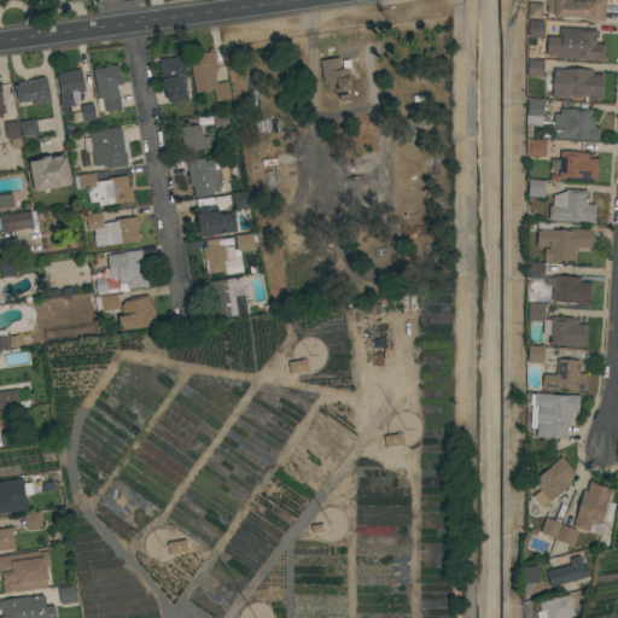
[(602,0),(602,22),(587,21),(587,18),(565,17),(565,18),(552,17),(552,15),(544,13),(546,5),(543,5),(543,0),(602,0)]
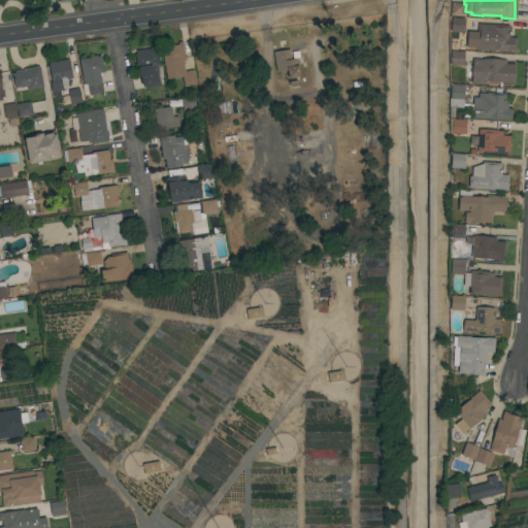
[(450,14),(450,2),(463,2),(462,15),(450,14)]
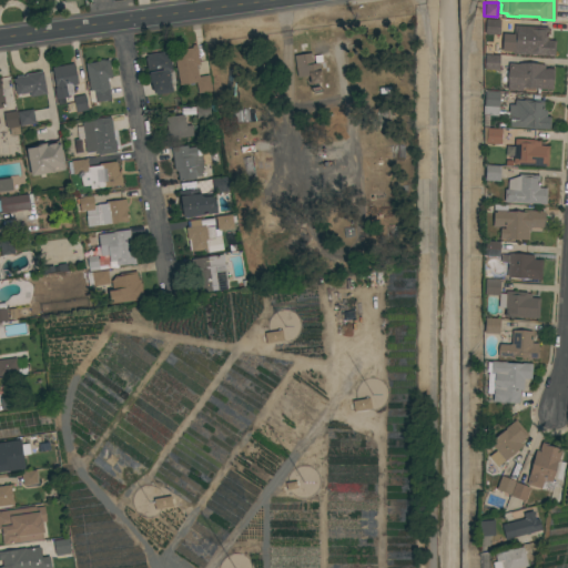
[(499,20),(498,36),(484,34),(485,19),(499,20)]
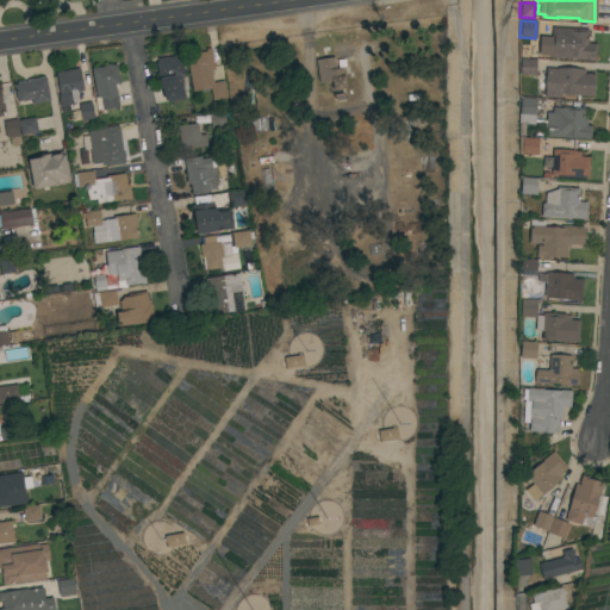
[(587,30),(587,43),(595,44),(593,61),(549,58),(551,27),(587,30)]
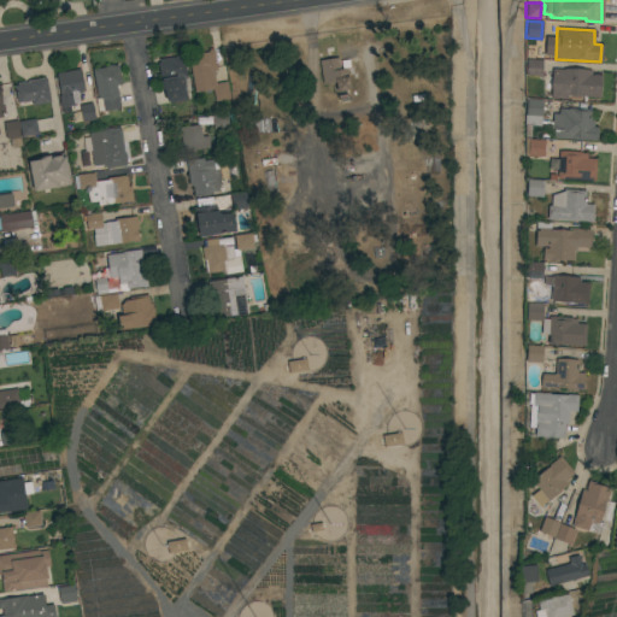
[(187,56),(207,52),(207,50),(212,48),(216,70),(212,71),(215,83),(225,82),(229,99),(215,103),(212,89),(194,93),(187,56)]
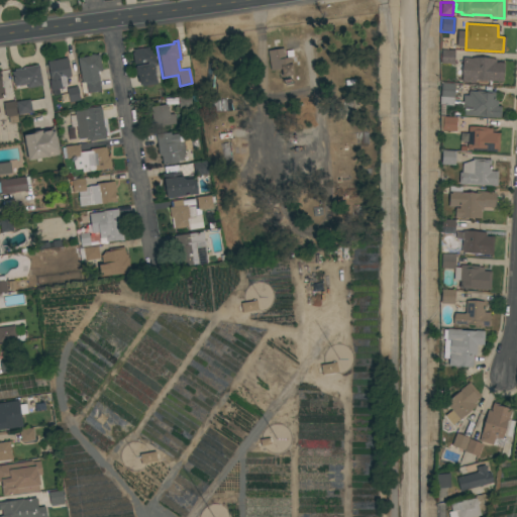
[(151,46),(156,64),(154,65),(154,66),(152,67),(156,84),(141,87),(140,85),(138,86),(136,75),(135,75),(131,54),(132,53),(132,50),(151,46)]
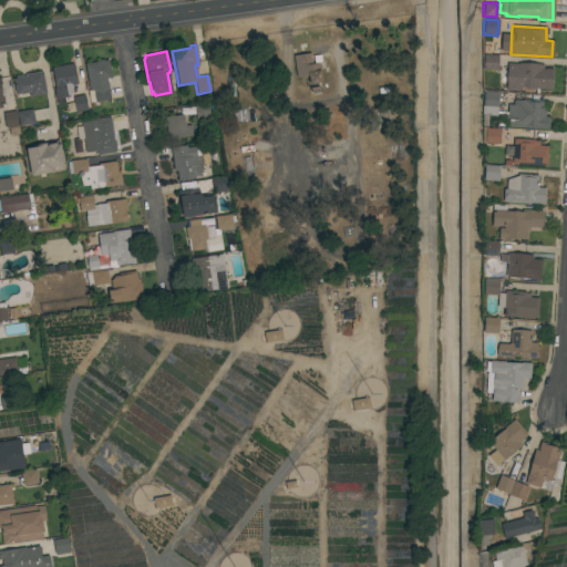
[(292,55),(310,53),(310,55),(309,55),(310,59),(311,59),(311,64),(318,63),(320,82),(308,84),(307,75),(296,78),(292,55)]
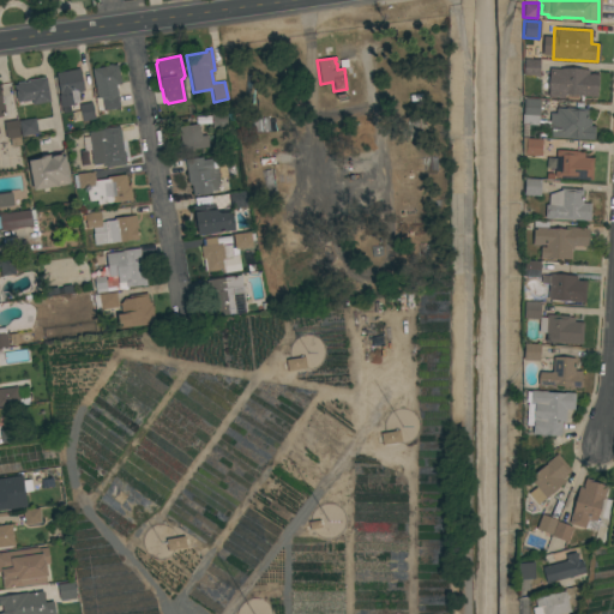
[(539,60),(537,77),(522,76),(523,59),(539,60)]
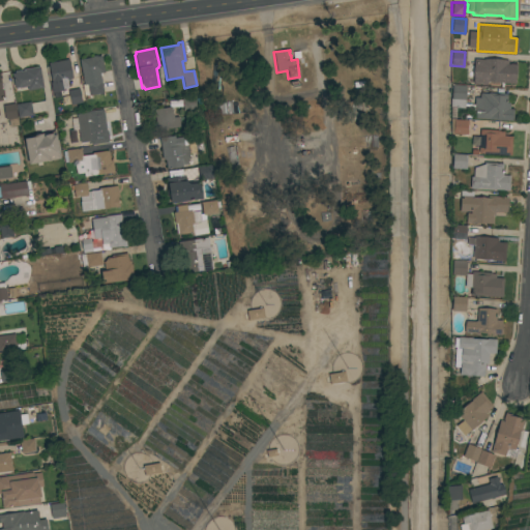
[(104,72),(98,74),(102,92),(84,96),(82,85),(84,85),(79,60),(92,58),(91,56),(95,56),(96,57),(100,56),(104,72)]
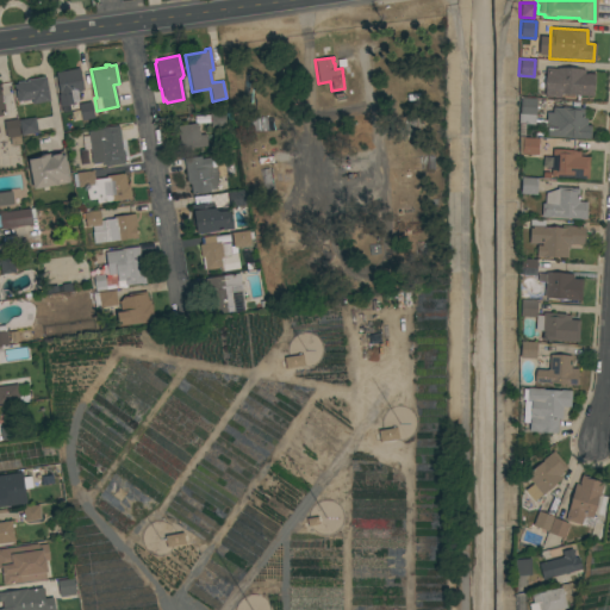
[(78,68),(82,91),(73,93),(75,104),(66,105),(67,112),(61,113),(57,95),(58,95),(55,73),(78,68)]
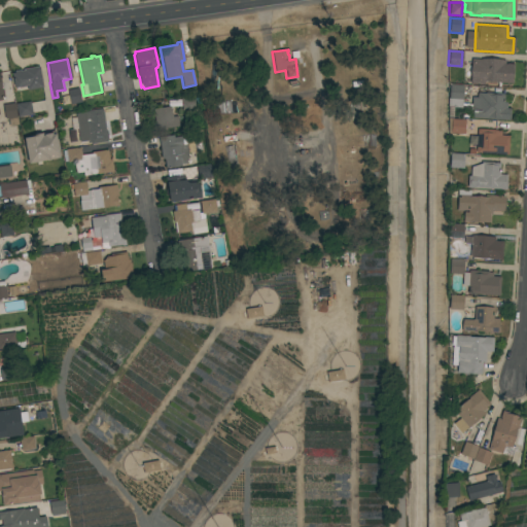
[(481,60),(481,59),(504,61),(504,64),(513,64),(512,83),(499,83),(499,82),(483,81),(483,84),(469,83),(470,59),(481,60)]
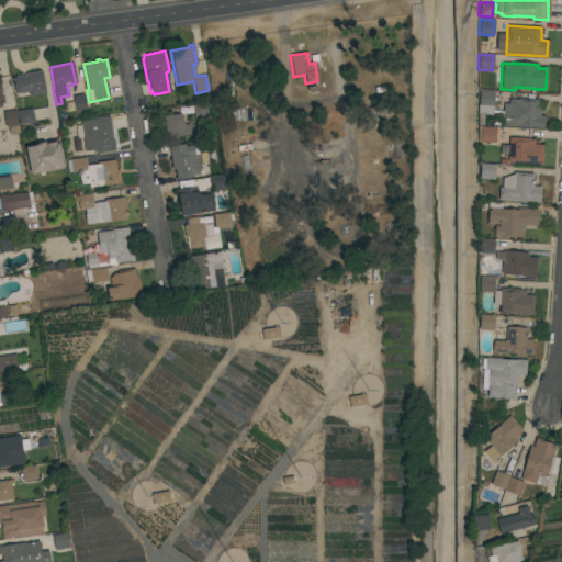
[(45,93),(29,96),(27,92),(14,94),(12,78),(15,78),(14,76),(41,71),(45,93)]
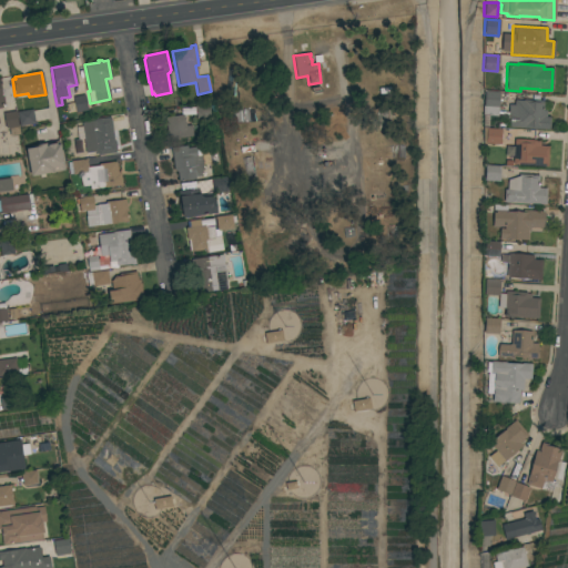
[(498,92),(497,115),(480,114),(482,105),(483,105),(484,91),(498,92)]
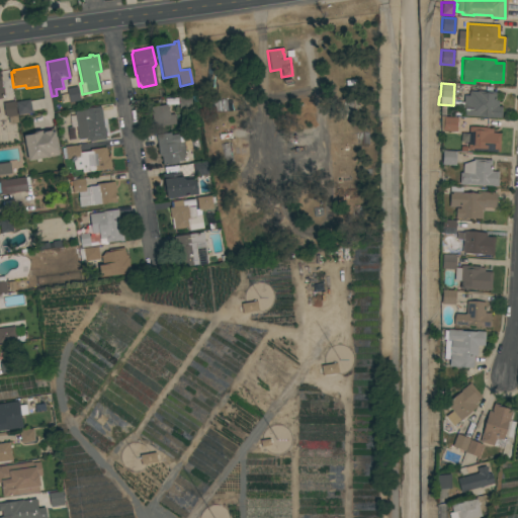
[(77,87),(79,100),(69,102),(66,89),(77,87)]
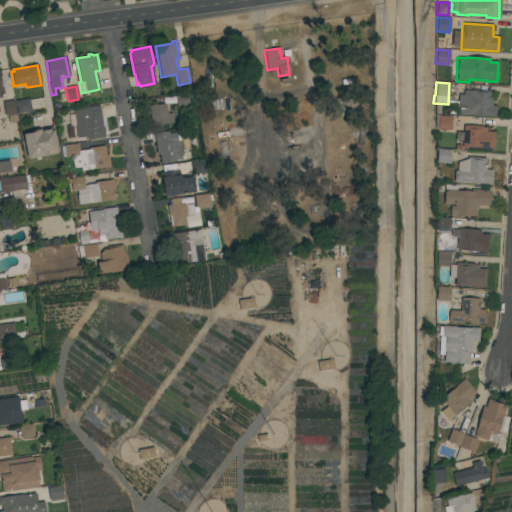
[(489,91),(488,99),(491,100),(491,105),(495,106),(495,111),(487,111),(487,115),(458,114),(458,107),(452,106),(452,101),(457,102),(457,95),(462,95),(463,90),(470,91),(471,90),(489,91)]
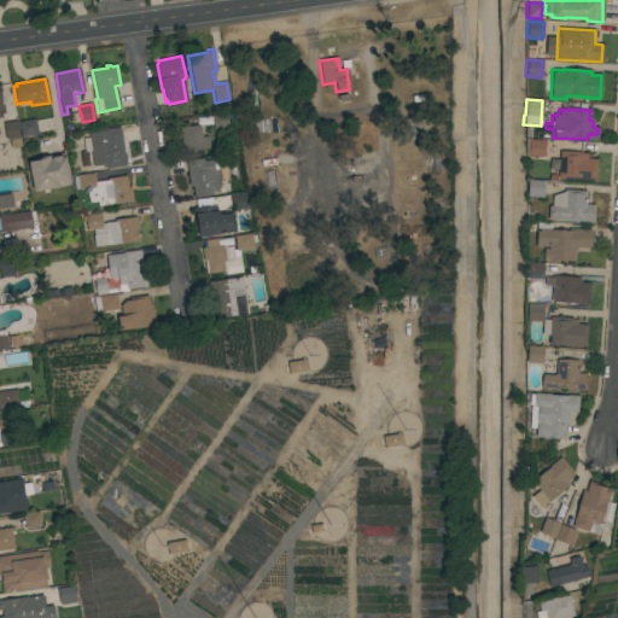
[(226,112),(227,116),(233,115),(234,122),(228,123),(228,128),(213,130),(211,115),(226,112)]
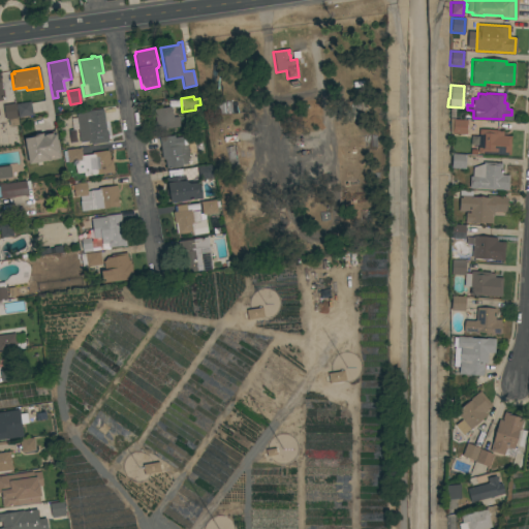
[(29,102),(32,115),(18,118),(16,104),(29,102)]
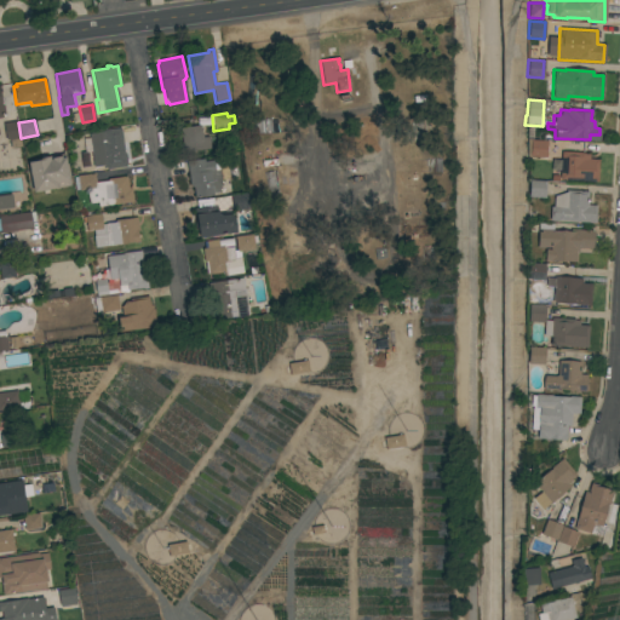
[(16,121),(21,147),(10,148),(9,139),(5,141),(3,124),(16,121)]
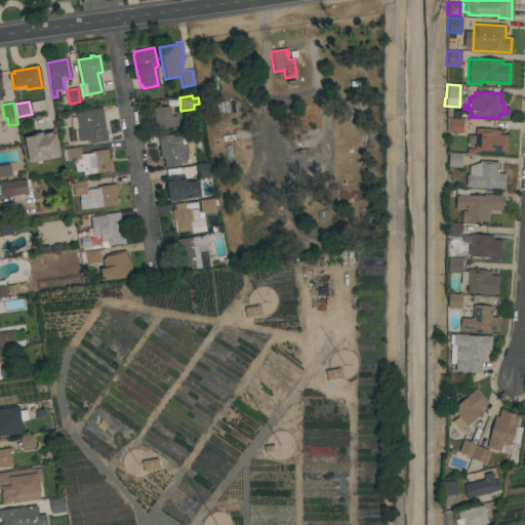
[(170,117),(176,116),(177,125),(155,129),(153,116),(151,116),(151,113),(152,113),(152,109),(168,106),(170,117)]
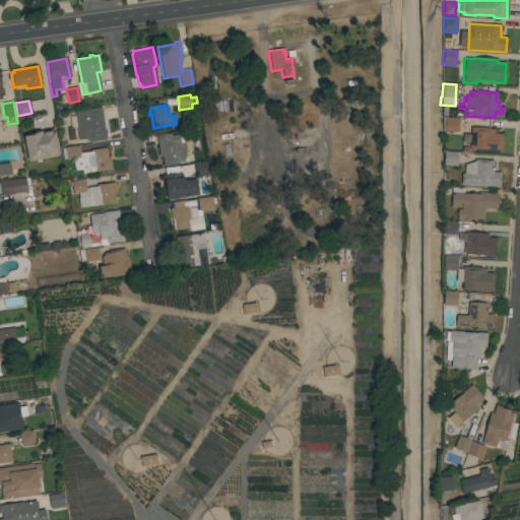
[(104,129),(105,129),(106,138),(105,138),(106,140),(88,142),(88,139),(78,140),(75,123),(80,122),(80,120),(85,119),(86,120),(87,120),(86,110),(101,108),(104,129)]
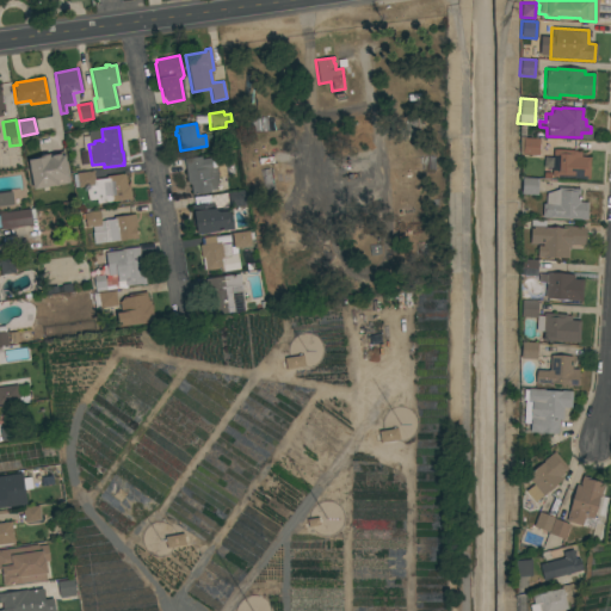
[(538,140),(537,155),(520,154),(522,139),(538,140)]
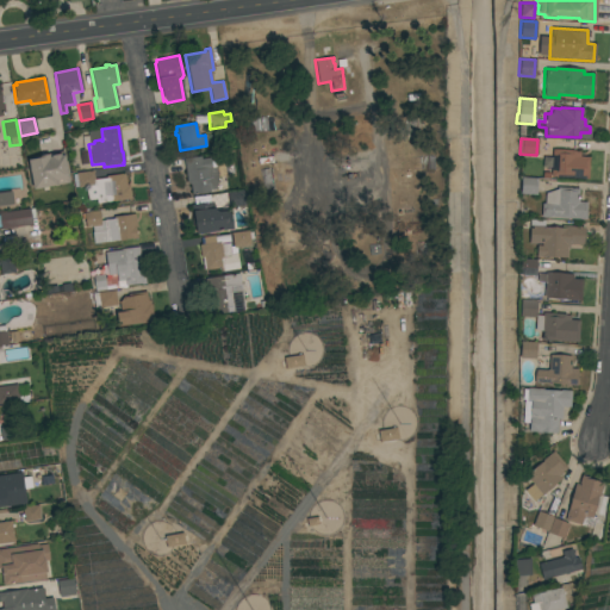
[(574,151),(579,153),(579,157),(587,157),(586,179),(549,176),(551,165),(543,163),(545,154),(551,154),(551,150),(574,151)]
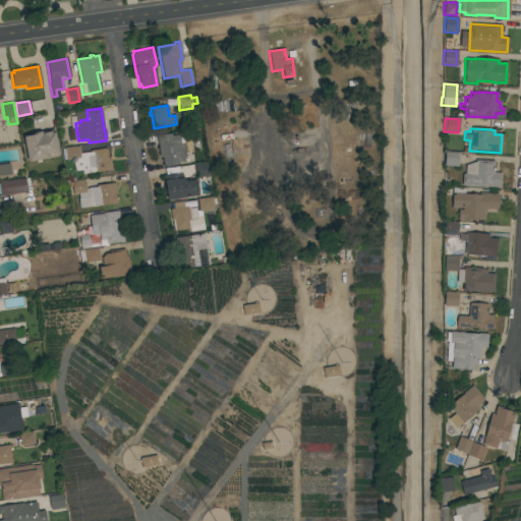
[(27,162),(22,135),(54,129),(59,156),(27,162)]
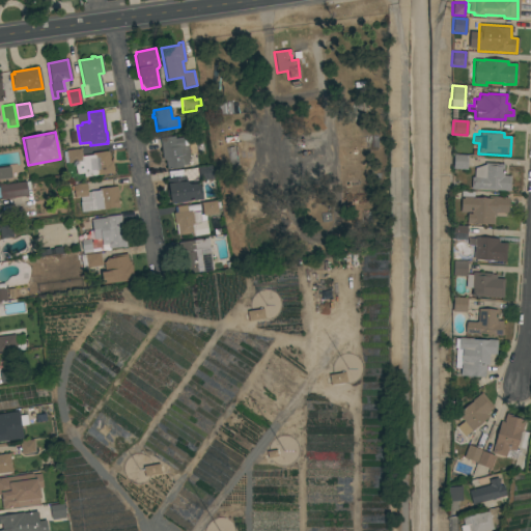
[(159,138),(174,136),(174,139),(183,138),(183,139),(187,138),(189,157),(187,165),(182,165),(182,167),(166,169),(165,161),(164,161),(164,158),(162,159),(159,138)]
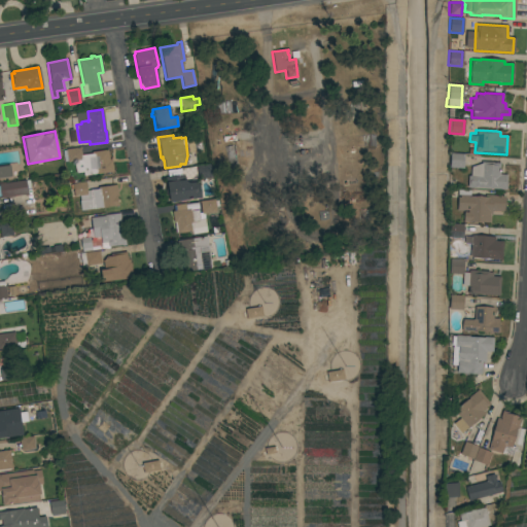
[(107,149),(108,160),(111,160),(112,172),(82,176),(82,172),(75,173),(73,162),(67,163),(67,162),(64,162),(62,150),(65,150),(65,149),(79,147),(80,155),(92,153),(91,152),(107,149)]
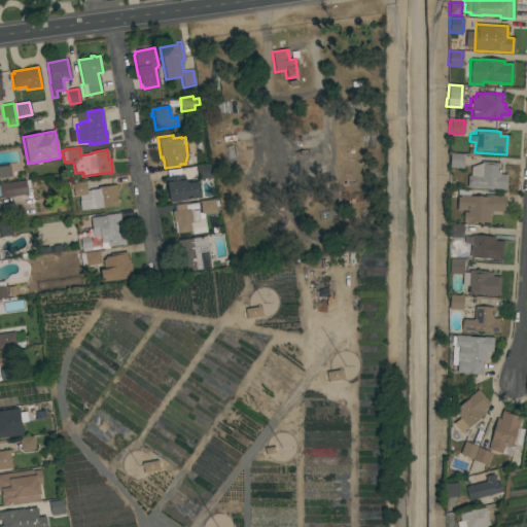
[(463,154),(462,169),(448,168),(449,153),(463,154)]
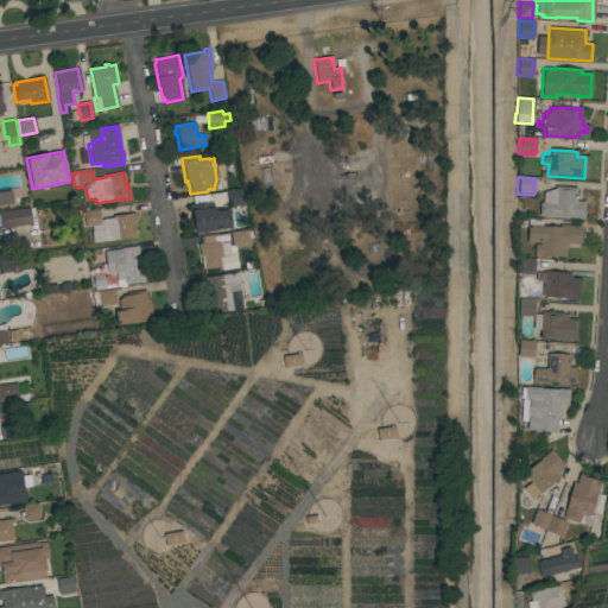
[(555,189),(555,187),(576,188),(575,202),(584,202),(583,220),(538,216),(539,203),(542,203),(542,194),(555,189)]
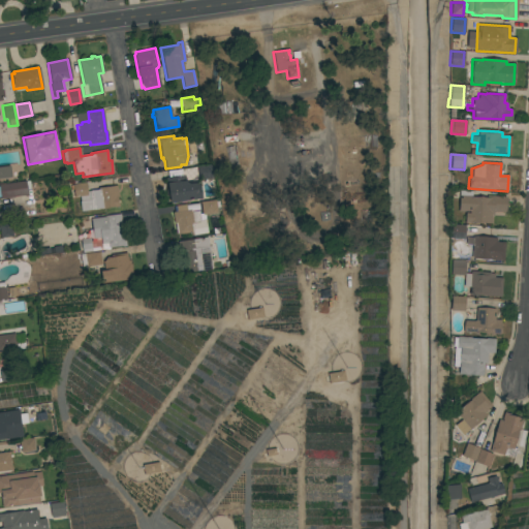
[(211,165),(213,178),(198,180),(196,167),(211,165)]
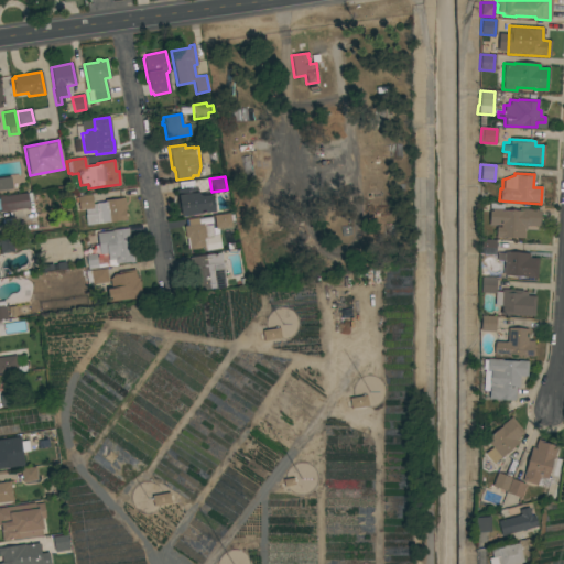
[(195,187),(196,193),(201,196),(213,195),(214,213),(181,216),(177,195),(176,196),(176,191),(195,187)]
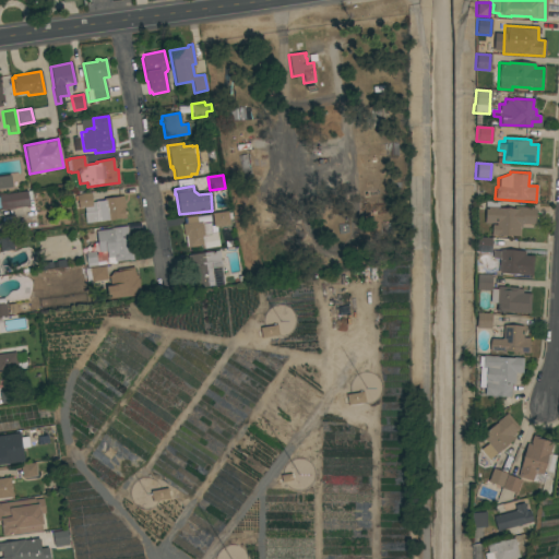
[(0,194),(30,191),(31,200),(27,201),(28,206),(0,211),(0,194)]
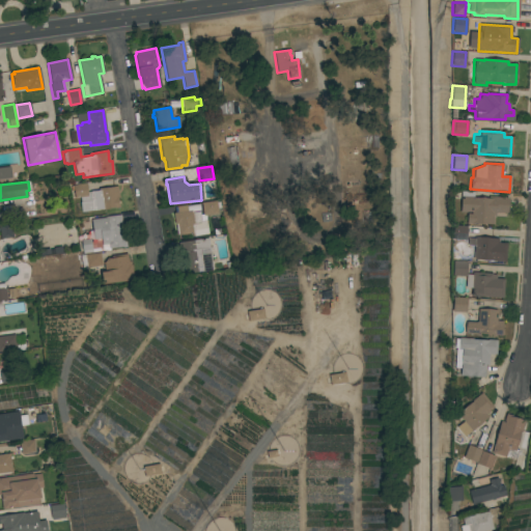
[(85,184),(87,196),(74,198),(73,185),(85,184)]
